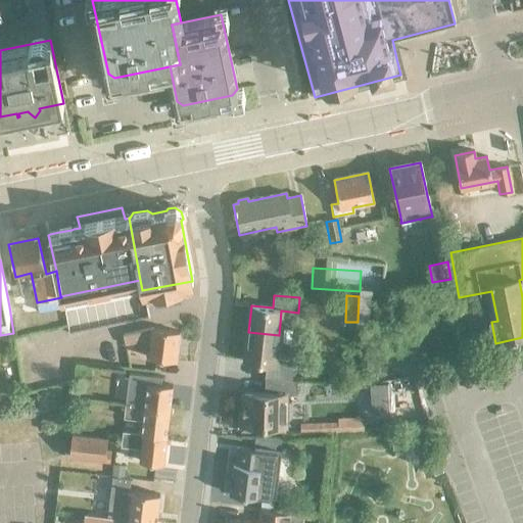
[(151,339),(148,360),(176,363),(179,332),(152,329),(152,328),(123,335),(125,344),(151,339)]
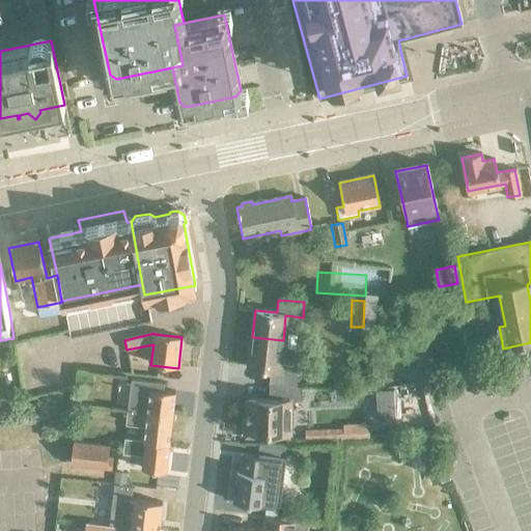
[(252,337),(249,368),(270,370),(269,384),(296,386),(298,371),(281,370),(283,340),(252,337)]
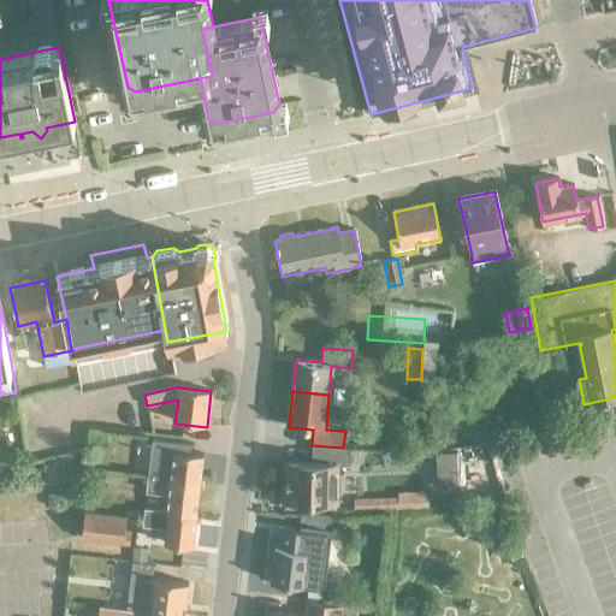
[(88,428),(86,443),(106,445),(108,431),(88,428)]
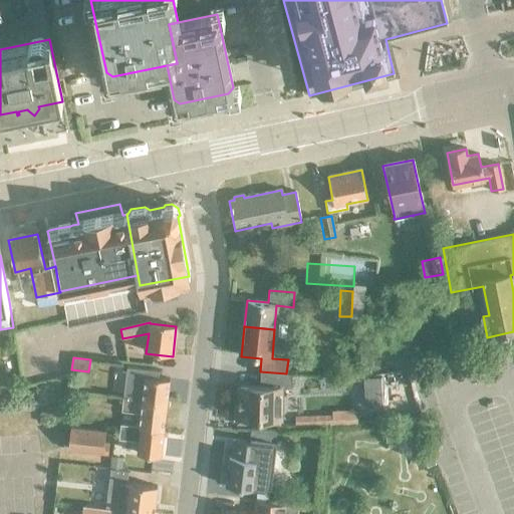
[(126,366),(122,399),(124,399),(143,401),(143,399),(167,402),(170,380),(158,378),(159,370),(126,366)]
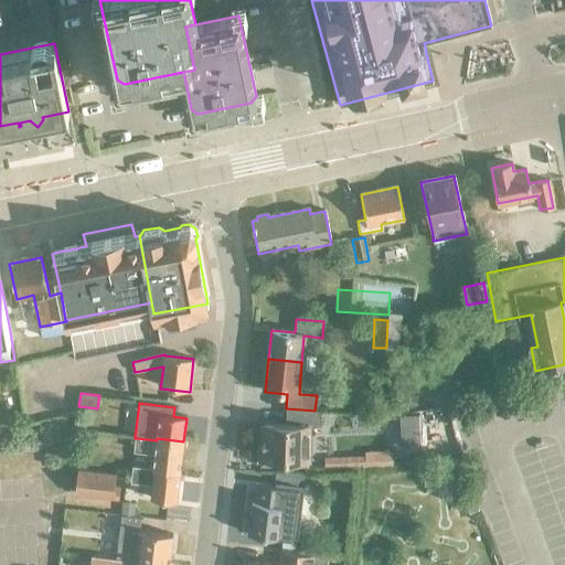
[(315,411),(286,408),(286,427),(264,426),(264,447),(260,447),(260,461),(309,464),(309,427),(321,427),(321,412),(315,412),(315,411)]
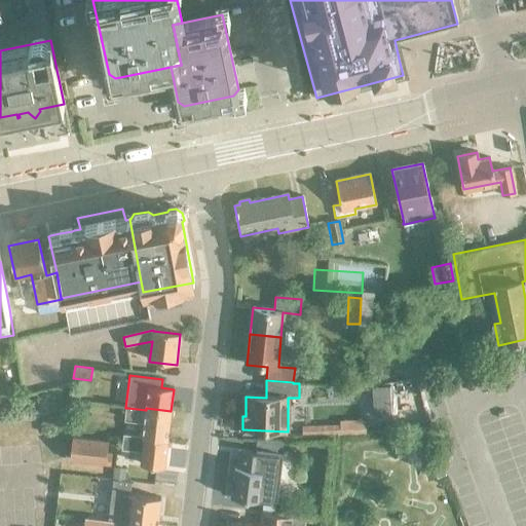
[(388,385),(372,386),(374,417),(390,416),(388,385)]
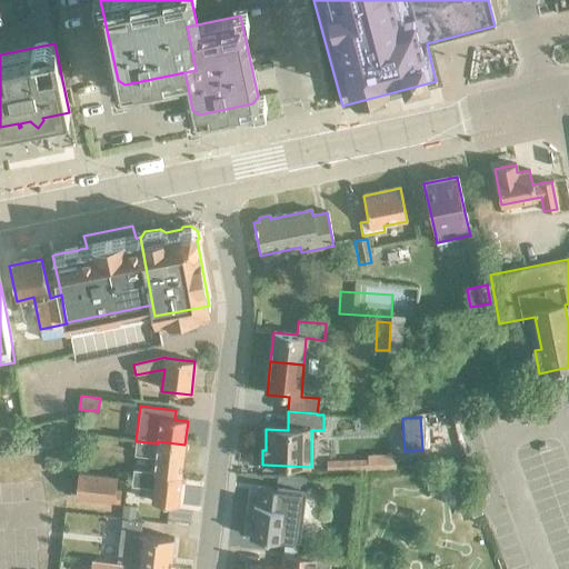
[(185,445),(158,441),(158,443),(138,441),(136,455),(156,457),(153,472),(181,476),(185,445)]
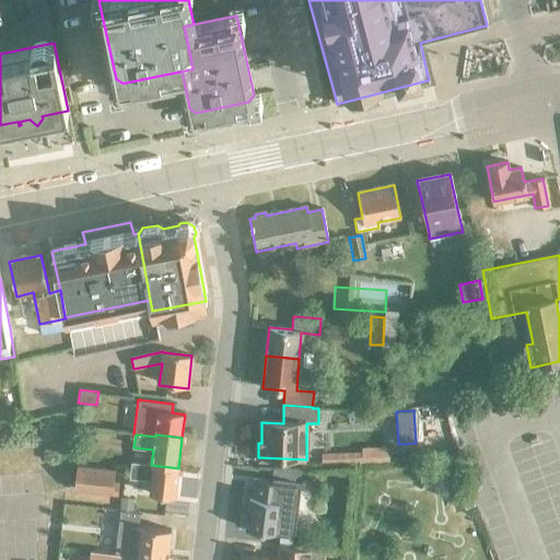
[(359,454),(323,456),(319,456),(318,466),(387,463),(386,448),(359,450),(359,454)]
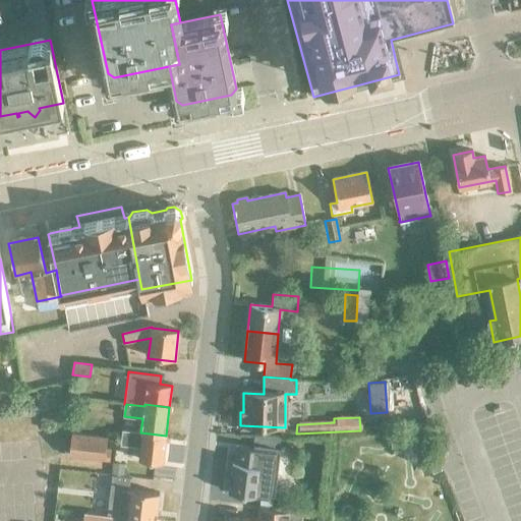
[(123,430),(122,438),(121,446),(141,448),(139,460),(162,463),(166,436),(140,432),(123,430)]
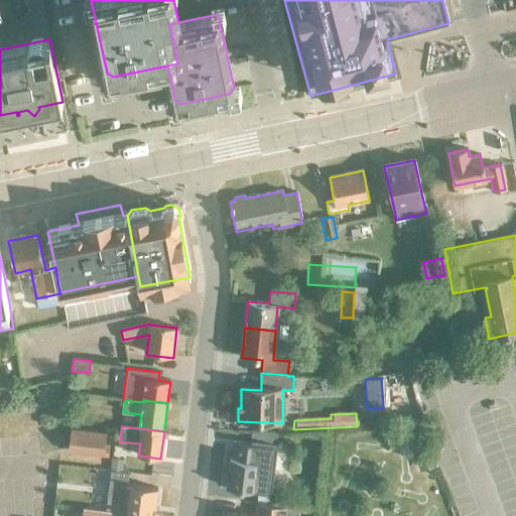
[(108,454),(109,442),(103,442),(104,431),(73,428),(71,449),(108,454)]
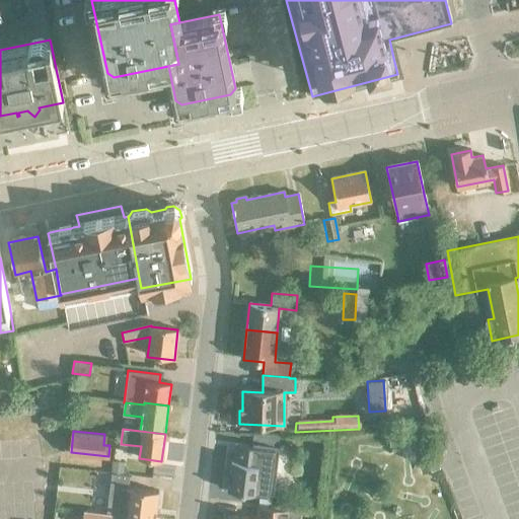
[(418,434),(388,435),(388,444),(418,444),(418,434)]
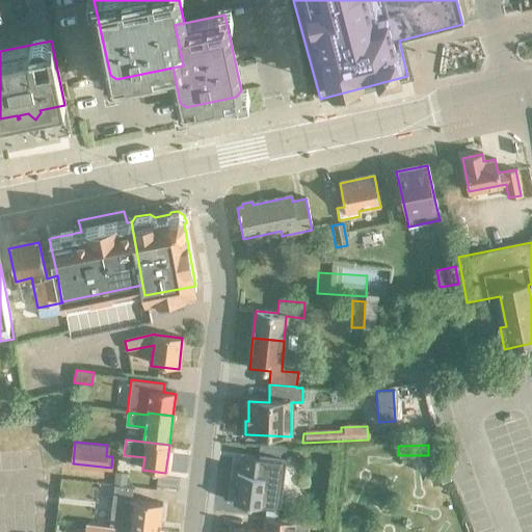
[(236,472),(232,501),(278,506),(285,461),(254,457),(251,474),(237,472),(236,472)]
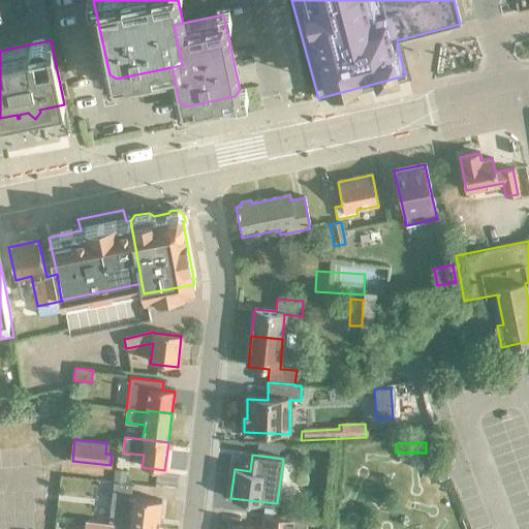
[(113,469),(112,480),(124,483),(125,470),(113,469)]
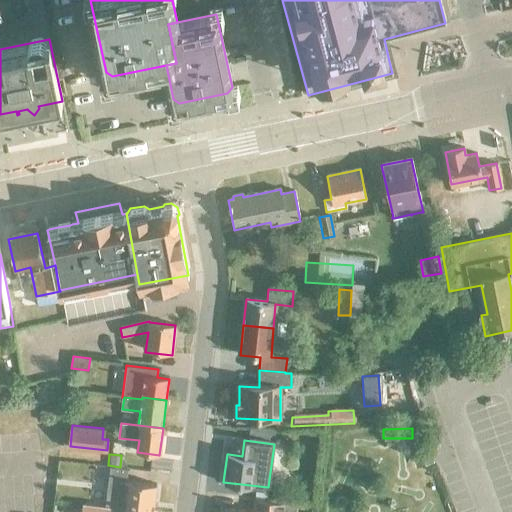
[(64,464),(62,476),(84,478),(85,466),(64,464)]
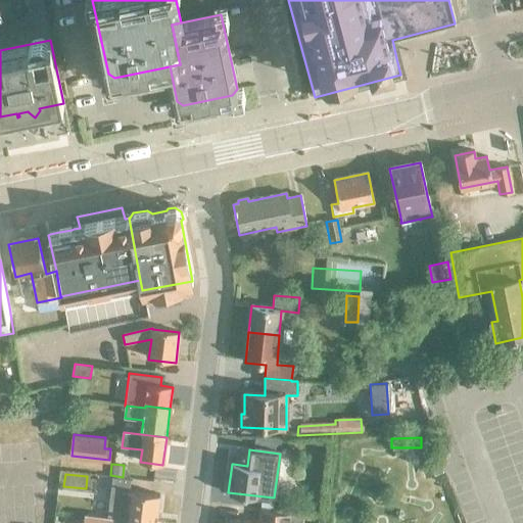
[(110,475),(106,517),(111,517),(156,522),(159,496),(128,493),(130,477),(123,477),(110,475)]
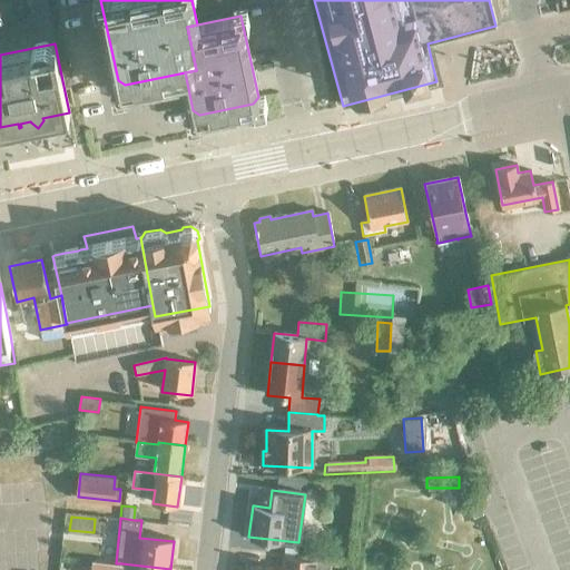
[(328,569),(331,561),(284,556),(283,567),(252,563),(251,569),(328,569)]
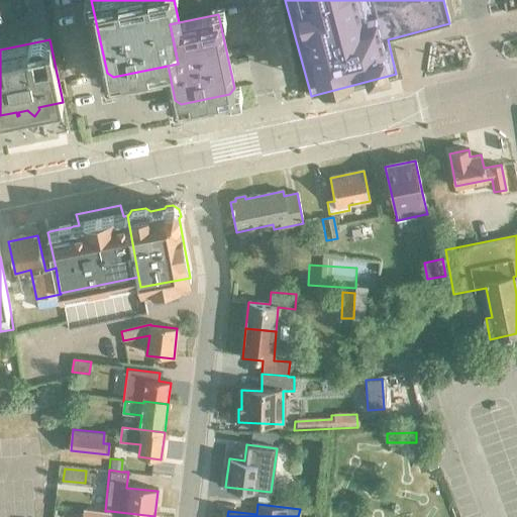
[(84,508),(83,516),(153,516),(154,516),(110,511),(105,511),(84,508)]
